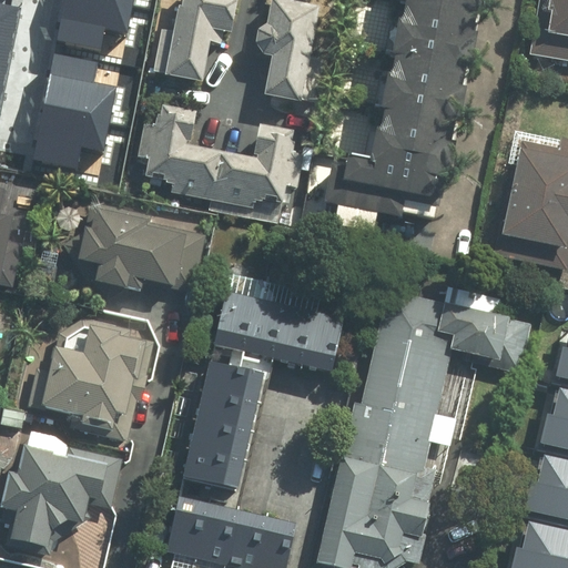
[(125,31),(131,4),(110,0),(63,0),(56,40),(102,49),(107,28),(125,31)]
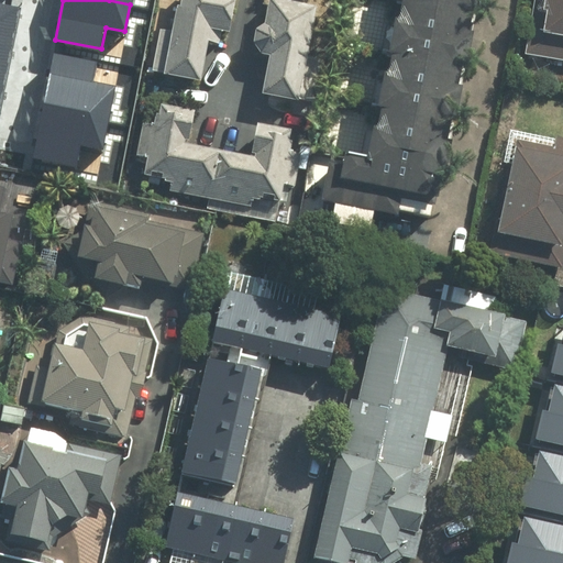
[(229,39),(235,0),(176,0),(163,77),(202,85),(211,35),(229,39)]
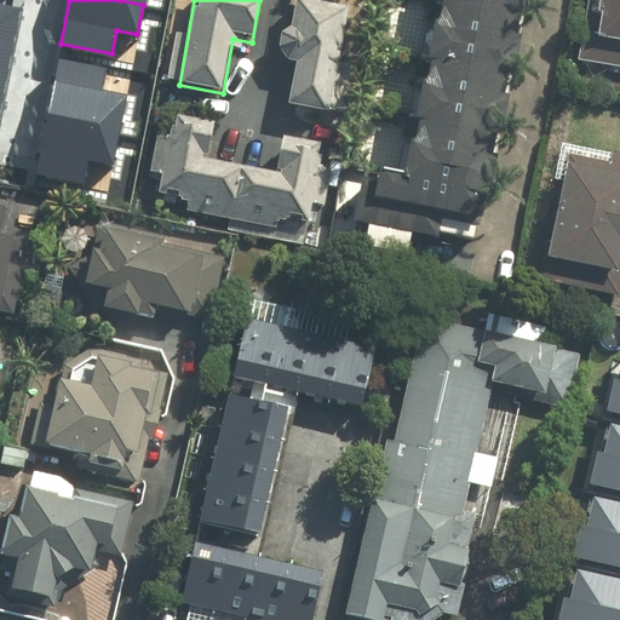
[(296,61),(287,105),(332,114),(351,10),(299,0),(292,0),(281,58),(296,61)]
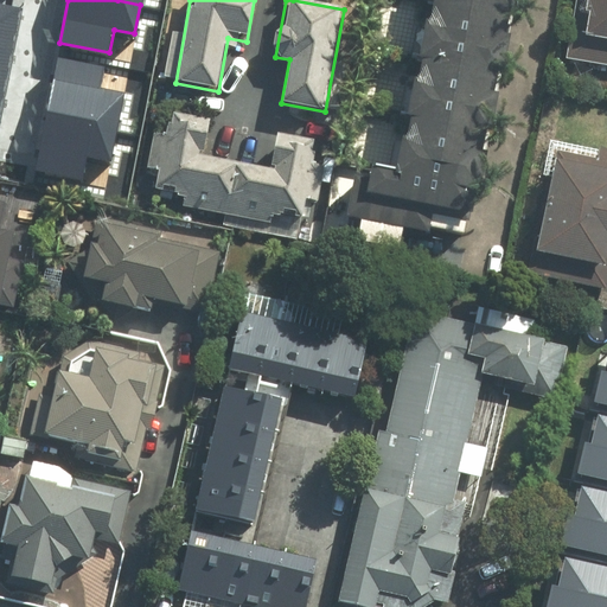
[(515,0),(426,0),(384,204),(470,221),(515,0)]
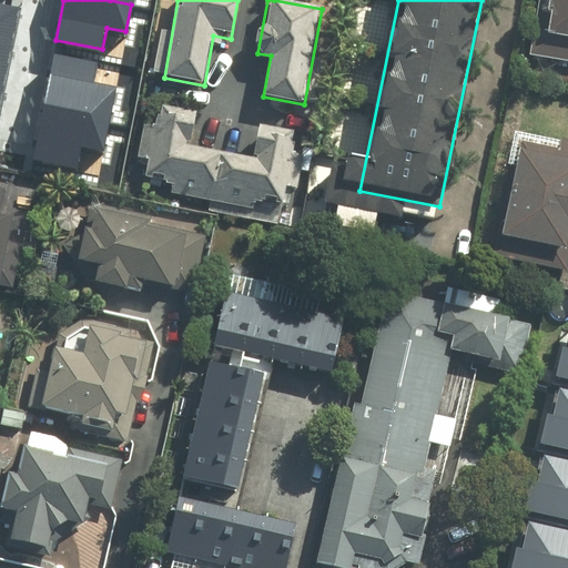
[(567,0),(539,0),(529,53),(567,60),(567,0)]
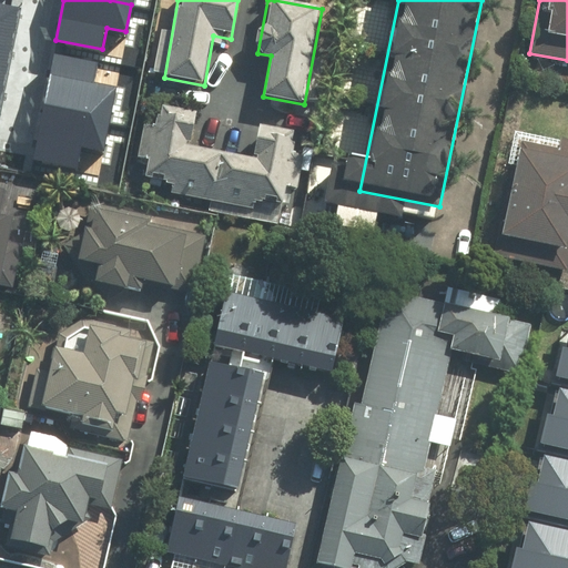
[(20,9),(0,4),(0,54),(10,57),(20,9)]
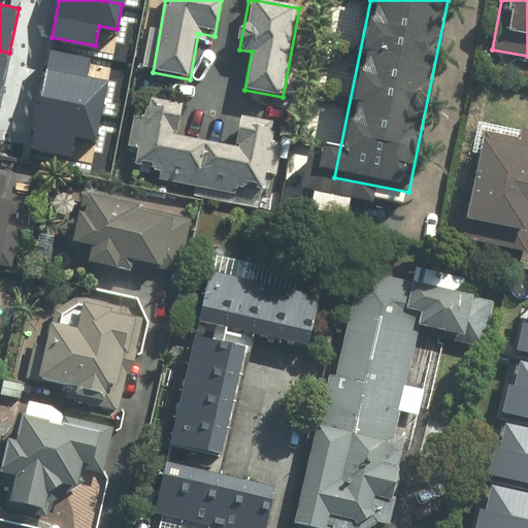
[(39,101),(100,113),(106,80),(88,76),(92,57),(50,48),(39,101)]
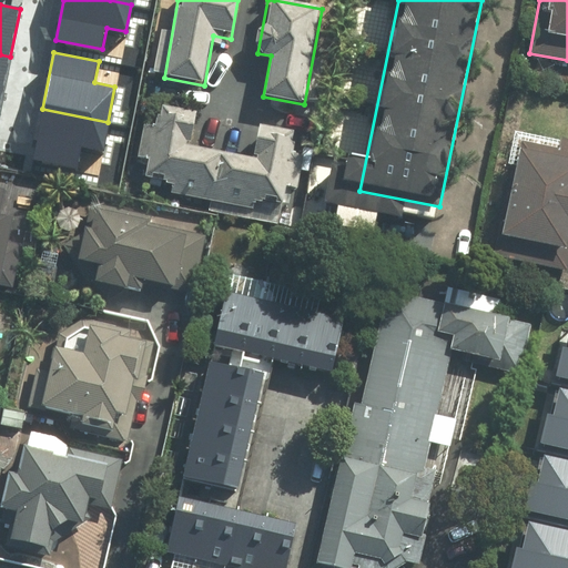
[(10,57),(0,54),(0,92),(2,93),(10,57)]
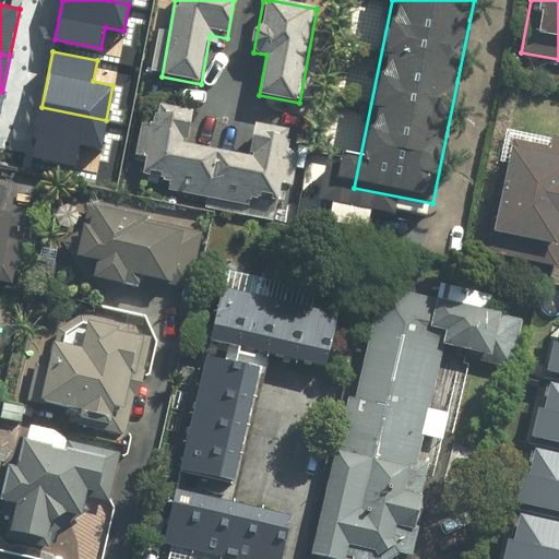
[(187,145),(193,111),(156,105),(153,125),(142,122),(135,157),(146,159),(143,177),(170,181),(167,194),(251,209),(253,197),(280,201),(282,188),(294,190),(300,149),(287,146),(290,129),(253,122),(248,156),(187,145)]
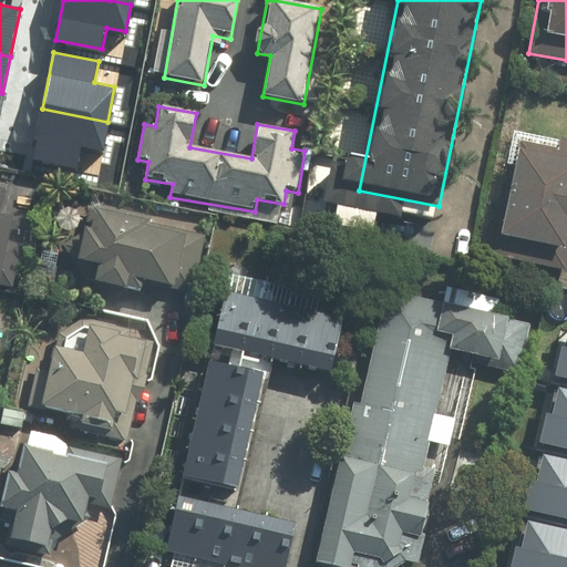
[(102,150),(107,122),(42,109),(32,157),(78,166),(82,145),(102,150)]
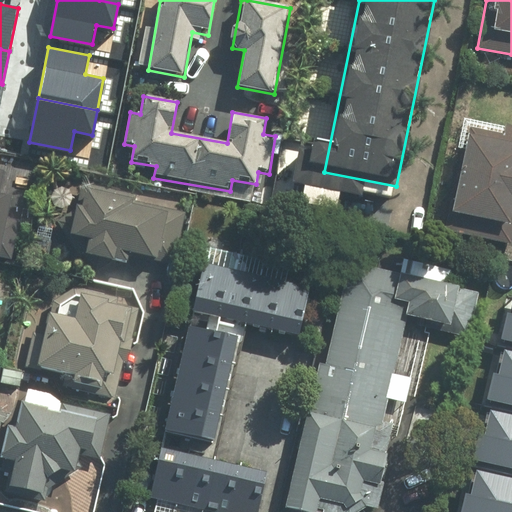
[(511,126),(471,118),(451,214),(511,226),(511,126)]
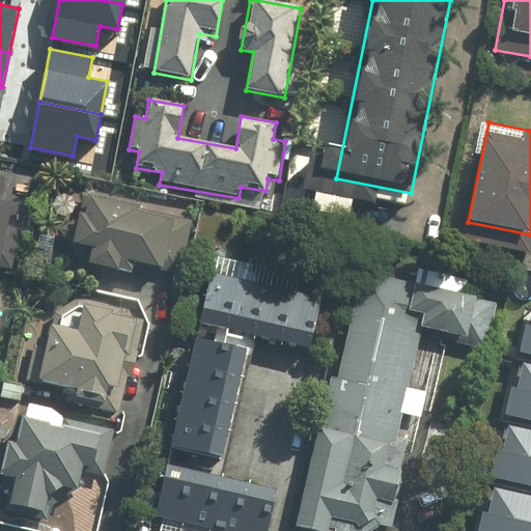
[(0,268),(15,271),(25,218),(11,215),(12,205),(1,203),(5,177),(0,175),(0,268)]
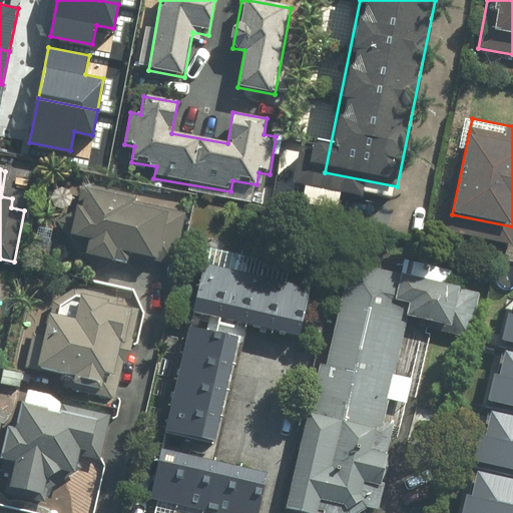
[(87,244),(85,254),(116,262),(118,253),(176,266),(187,214),(123,200),(125,193),(83,184),(70,241),(87,244)]
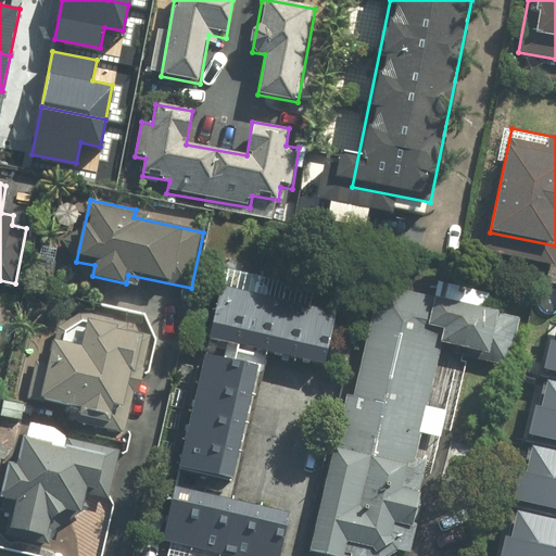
[(220,288),(209,340),(323,366),(335,314),(220,288)]
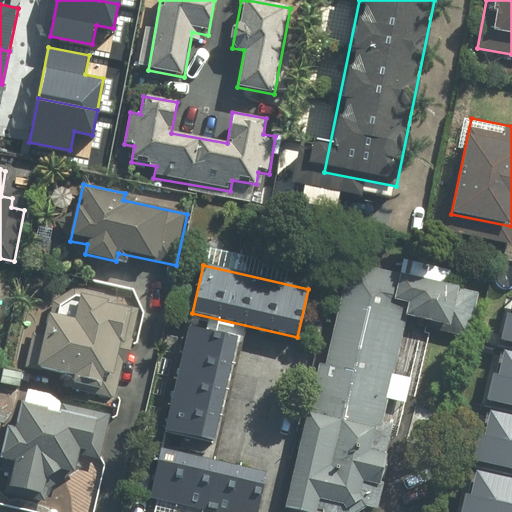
[(459,323),(467,289),(360,265),(355,285),(345,283),(326,361),(320,360),(285,510),(293,511),(349,511),(351,508),(369,511),(376,511),(397,423),(384,420),(388,403),(404,407),(411,377),(394,373),(407,317),(451,327),(452,321),(459,323)]
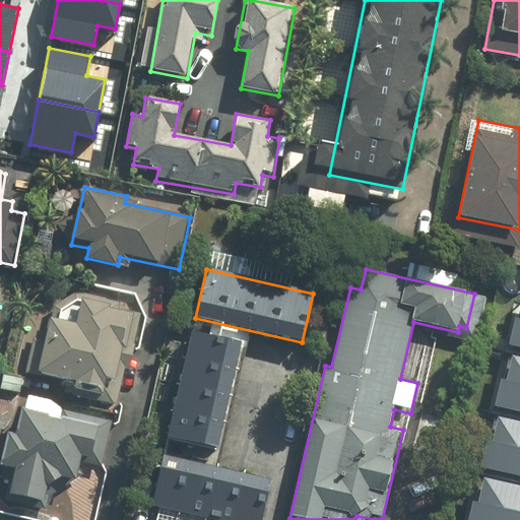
[(120,355),(130,358),(139,309),(115,305),(90,316),(80,299),(48,324),(38,375),(72,381),(70,391),(104,397),(106,383),(115,384),(120,355)]
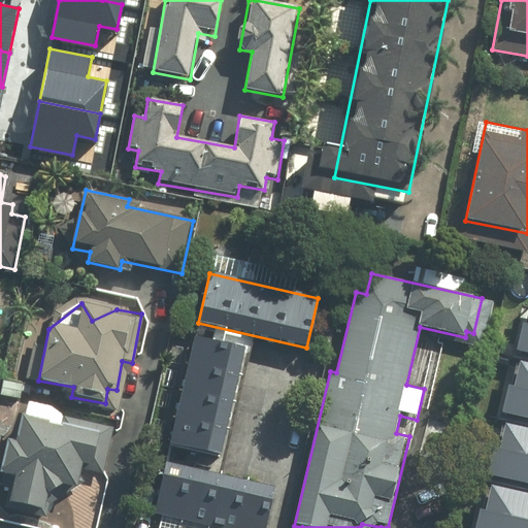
[(517,350),(527,352),(527,322),(523,322),(517,350)]
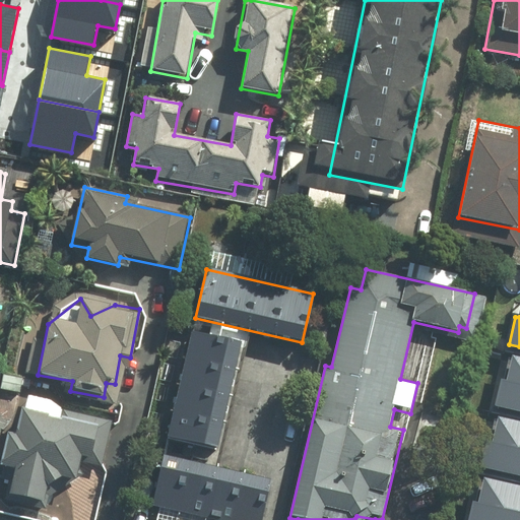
[(243,345),(190,333),(166,440),(218,452),(243,345)]
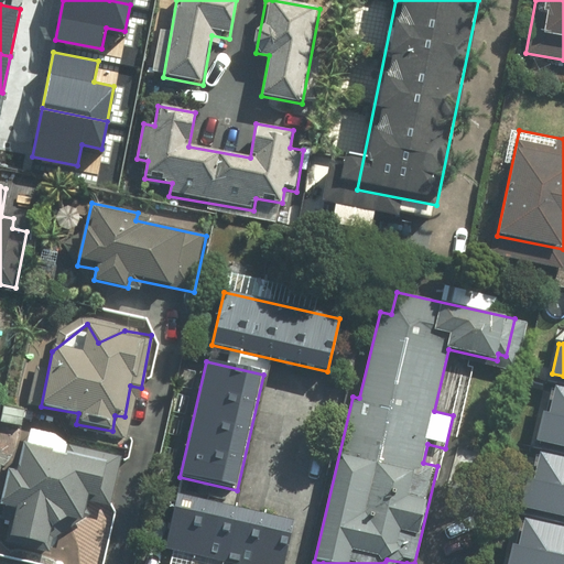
[(538,438),(563,444),(563,387),(556,386),(551,411),(544,410),(538,438)]
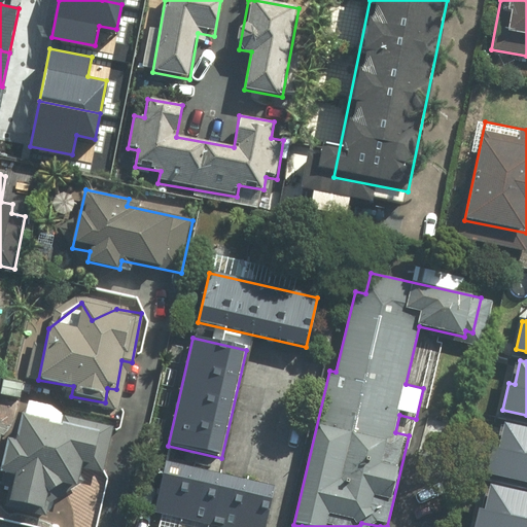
[(62,416),(54,407),(16,399),(3,475),(15,477),(10,505),(47,512),(50,495),(59,487),(76,490),(80,472),(108,479),(117,426),(62,416)]
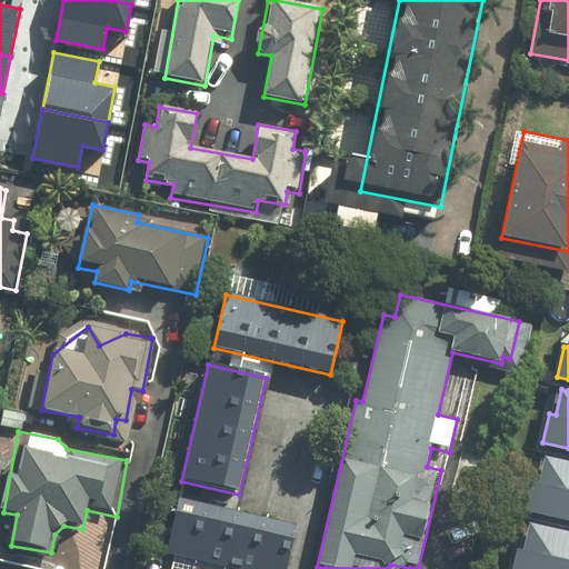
[(526,509),(568,519),(568,460),(546,456),(540,481),(533,480),(526,509)]
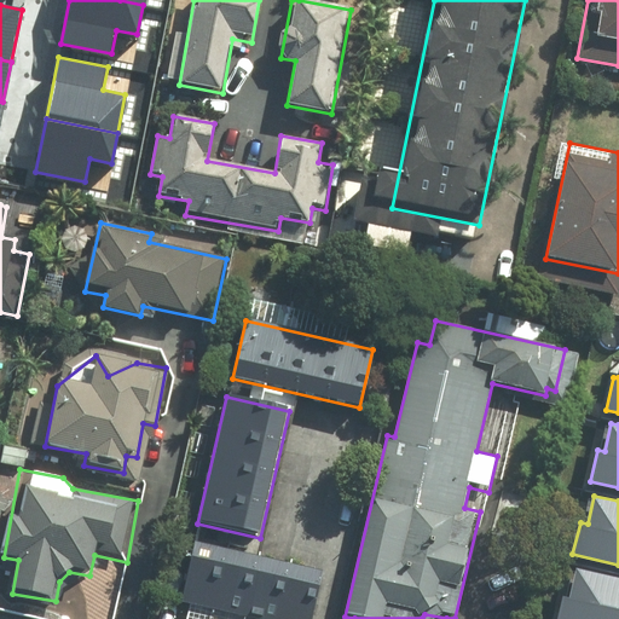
[(194,543),(180,602),(259,618),(307,618),(319,570),(194,543)]
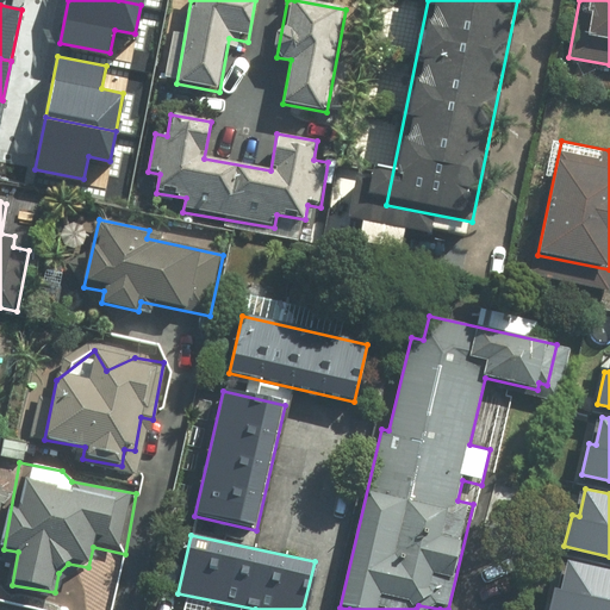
[(548,609),(609,609),(609,570),(568,560),(561,589),(554,586),(548,609)]
